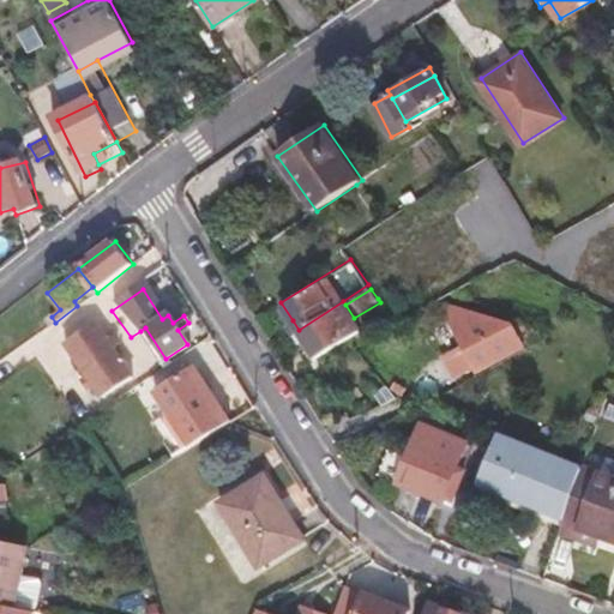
[(343,301),(299,330),(305,339),(317,357),(361,330),(354,318),(345,305),(343,301)]
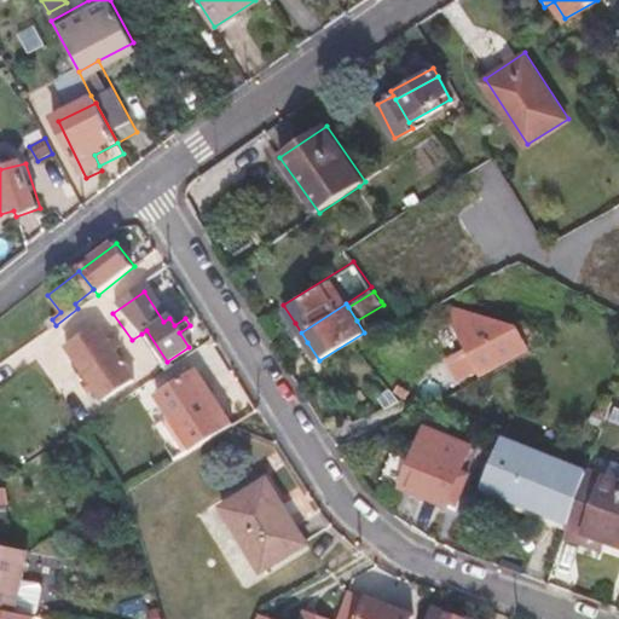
[(453,308),(452,306),(445,311),(464,347),(450,354),(463,382),(479,374),(480,376),(528,350),(528,347),(519,329),(518,329),(453,308)]
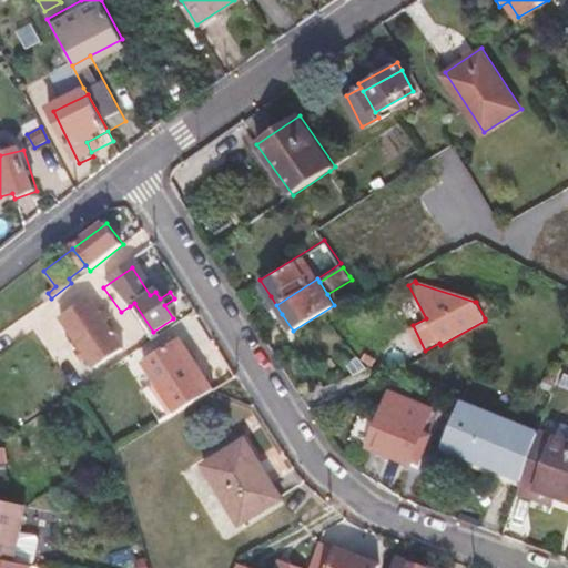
[(269,310),(276,305),(271,296),(263,301),(269,310)]
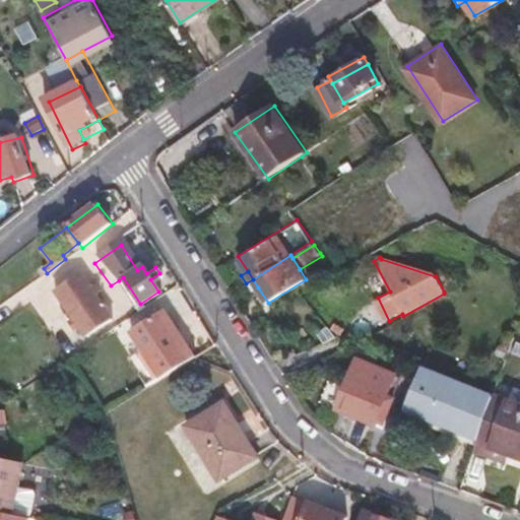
[(453,280),(451,277),(445,275),(445,276),(444,275),(442,272),(435,276),(436,276),(444,291),(457,283),(455,280),(453,280)]
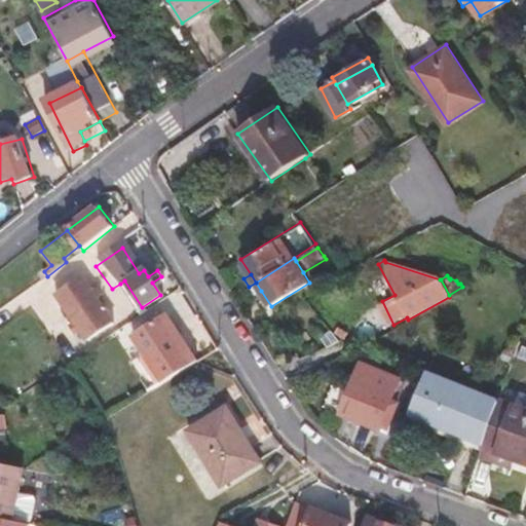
[(86,279),(61,296),(89,340),(115,324),(86,279)]
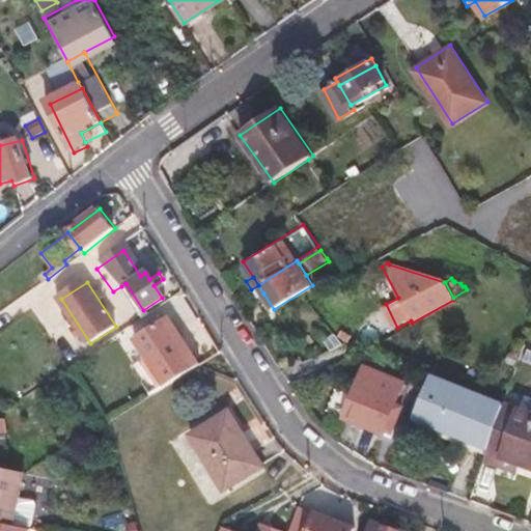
[(258,285),(251,289),(257,299),(263,294),(258,285)]
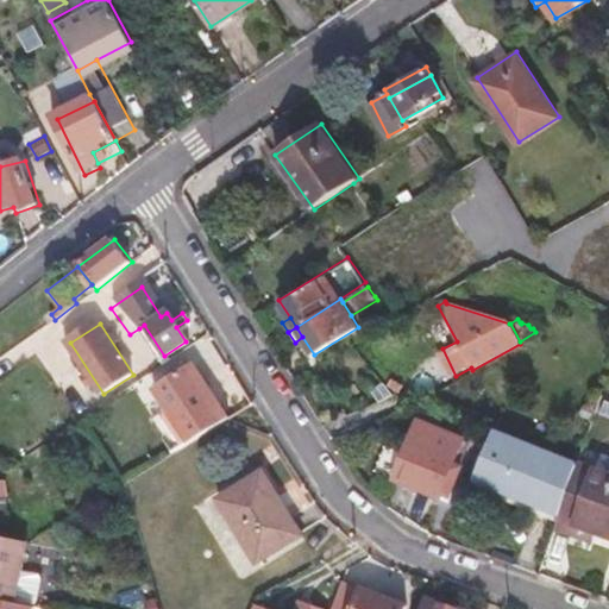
[(399,346),(385,364),(410,383),(424,365),(399,346)]
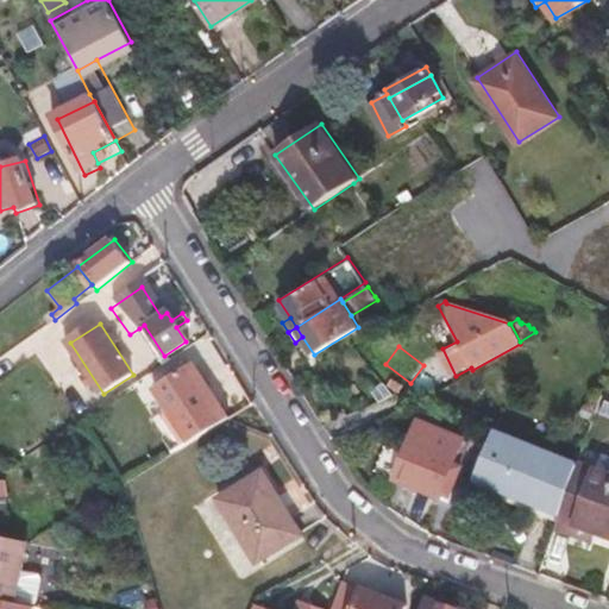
[(188,444),(192,441),(228,420),(192,364),(152,389),(188,444)]
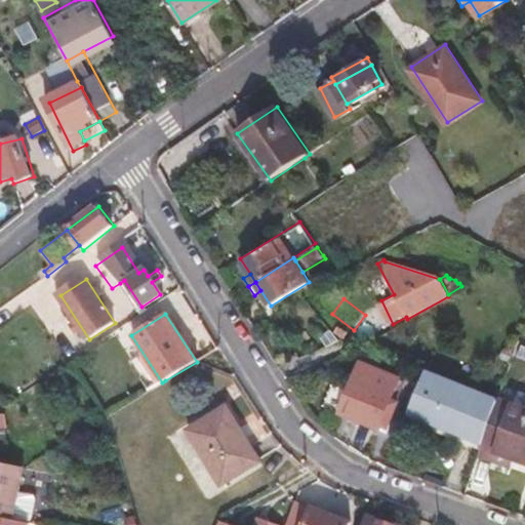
[(488,346),(469,338),(465,349),(485,356),(488,346)]
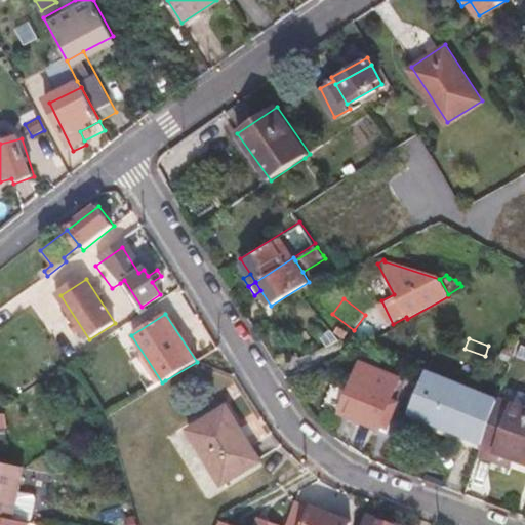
[(342,413),(380,429),(387,414),(393,417),(399,402),(393,400),(401,378),(363,363),(342,413)]
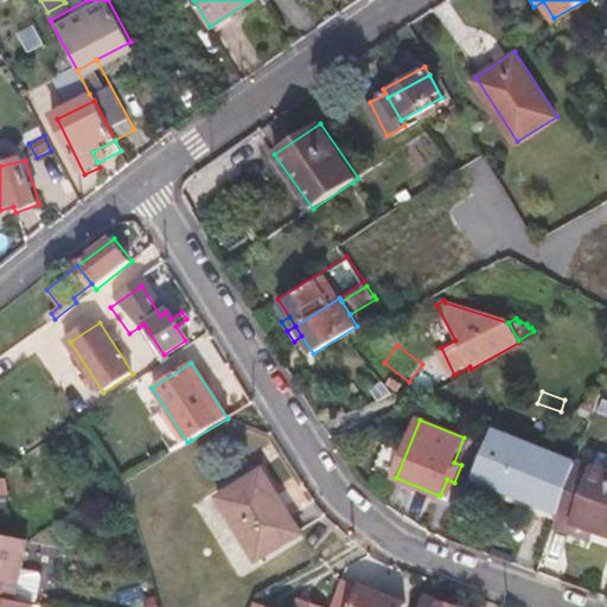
[(576,464),(490,430),(471,480),(557,513),(576,464)]
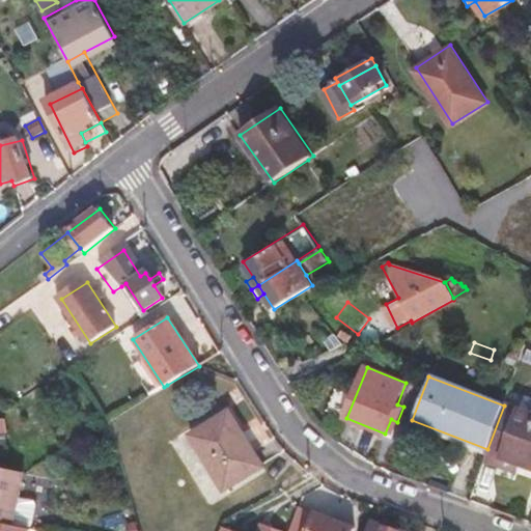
[(530,412),(505,402),(504,406),(487,449),(487,450),(520,463),(530,467),(530,412)]
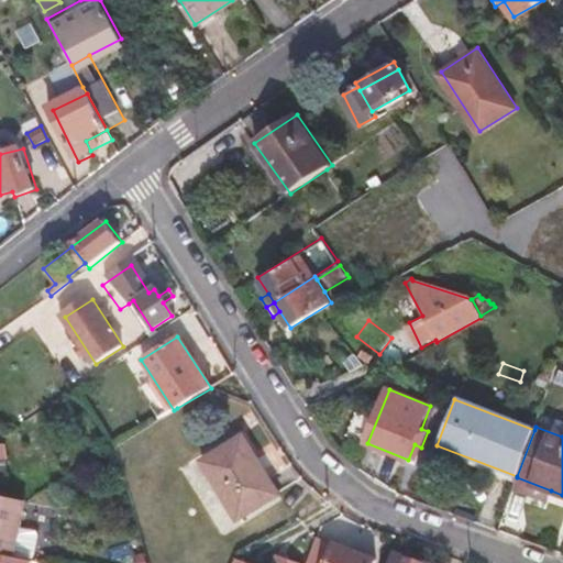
[(202,461),(236,517),(277,494),(243,435),(207,456),(208,456),(202,461)]
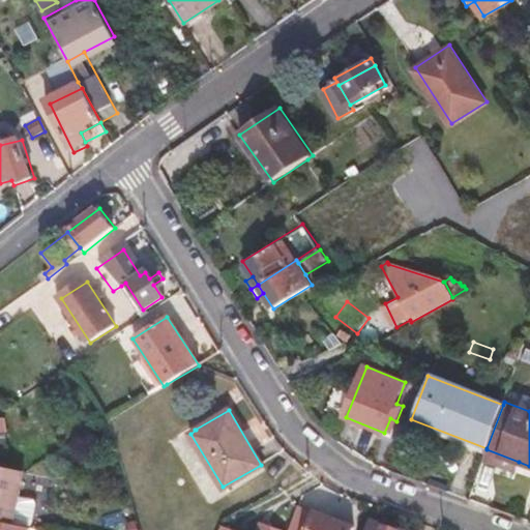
[(487,449),(482,459),(516,471),(519,462),(487,449)]
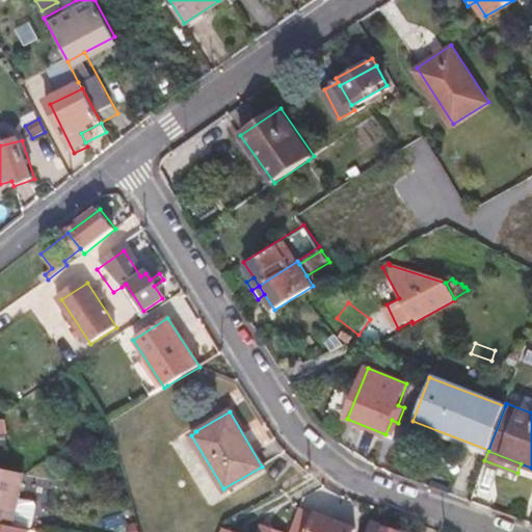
[(0,523),(14,526),(23,475),(19,474),(0,469),(0,523)]
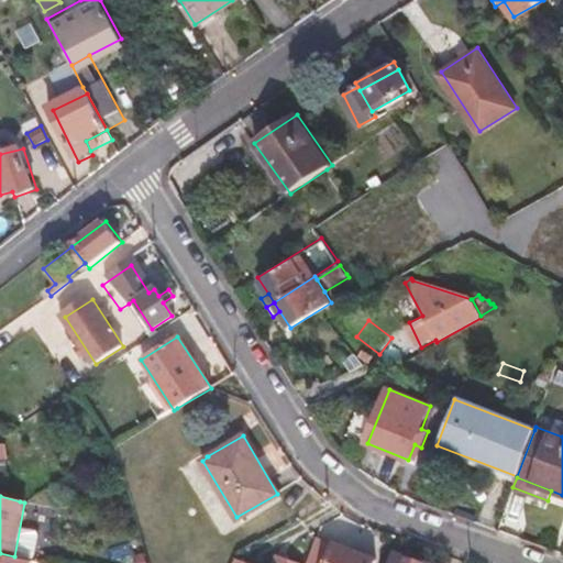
[(376,562),(377,561),(337,547),(330,562),(376,562)]
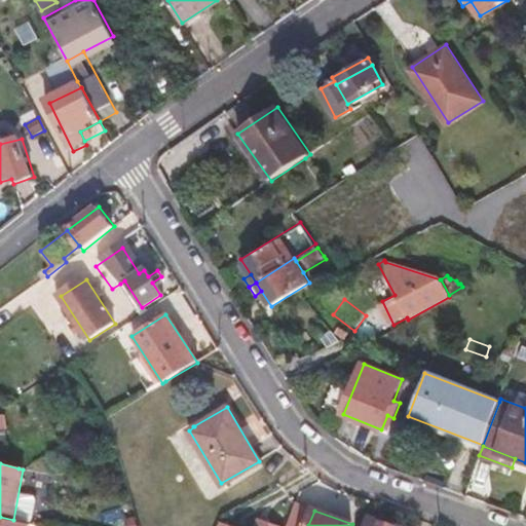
[(13,520),(0,517),(0,525),(30,525),(30,524),(13,520)]
